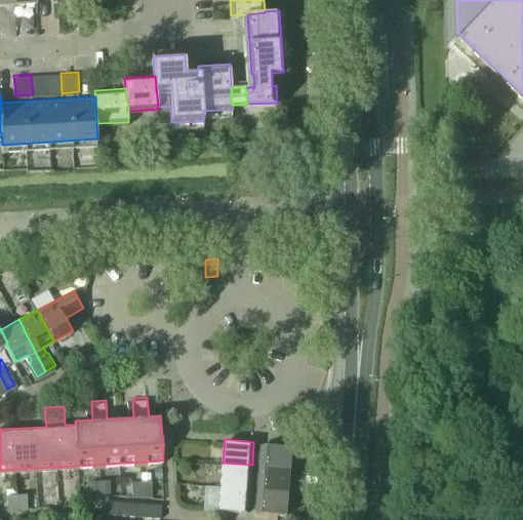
[(263,443),(260,466),(290,468),(292,445),(263,443)]
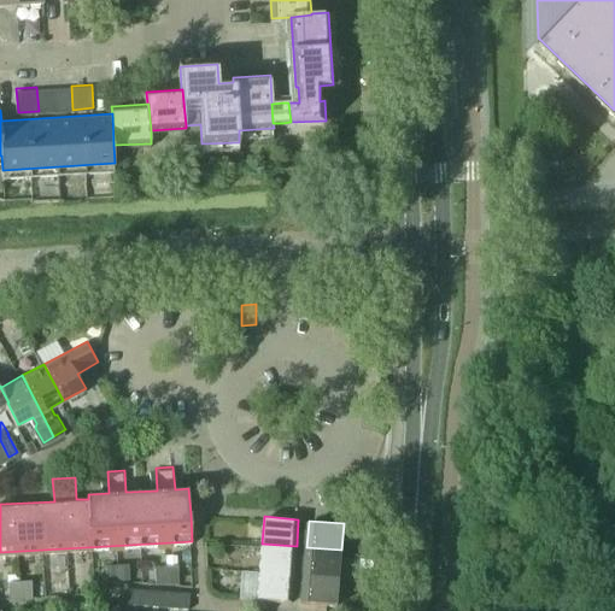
[(294,573),(297,546),(262,544),(259,569),(294,573)]
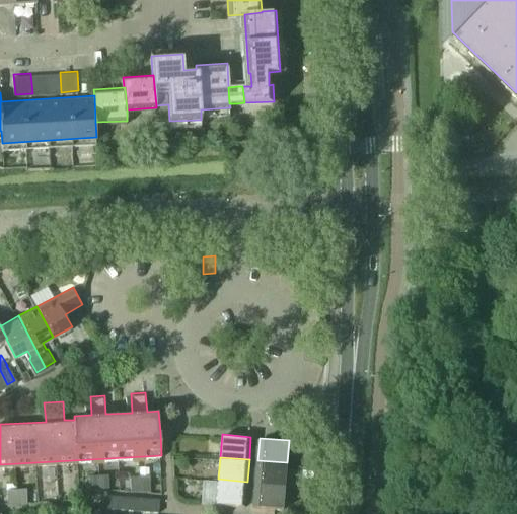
[(285,485),(287,462),(257,460),(255,483),(285,485)]
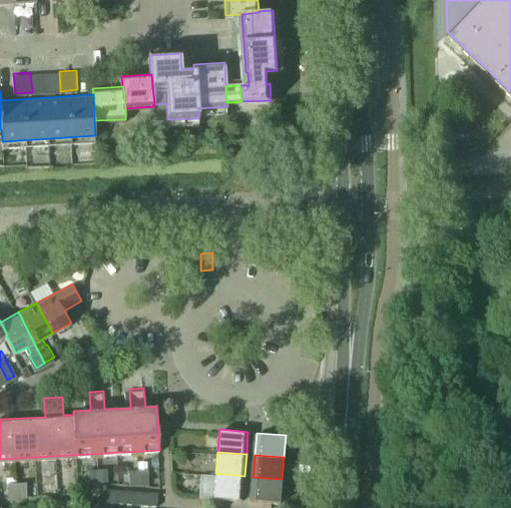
[(99,481),(98,467),(89,468),(89,482),(99,481)]
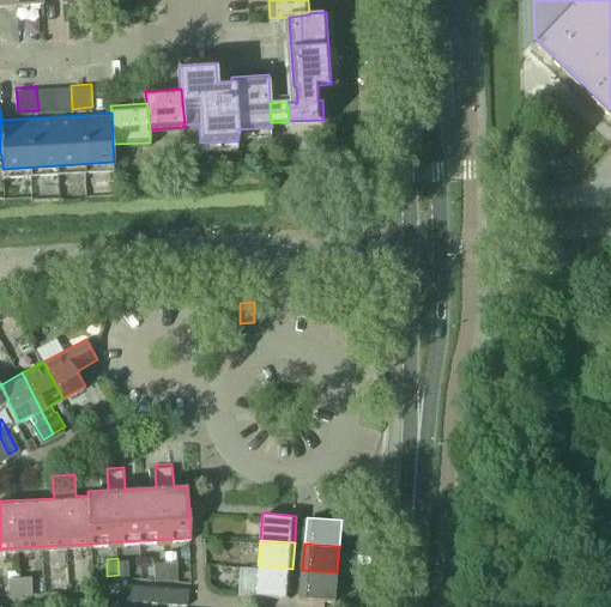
[(119,575),(129,574),(128,558),(118,558),(119,575)]
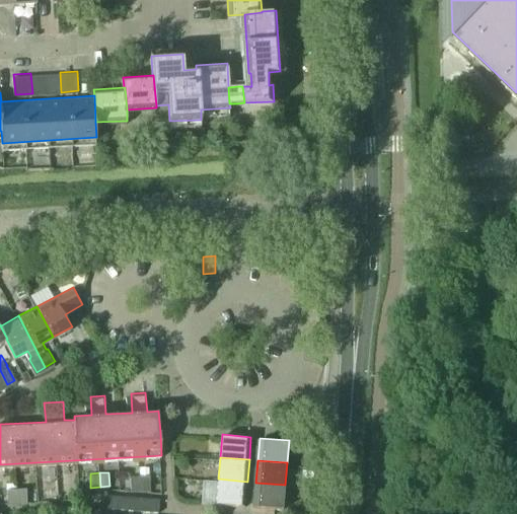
[(142,488),(141,473),(131,474),(132,489),(142,488)]
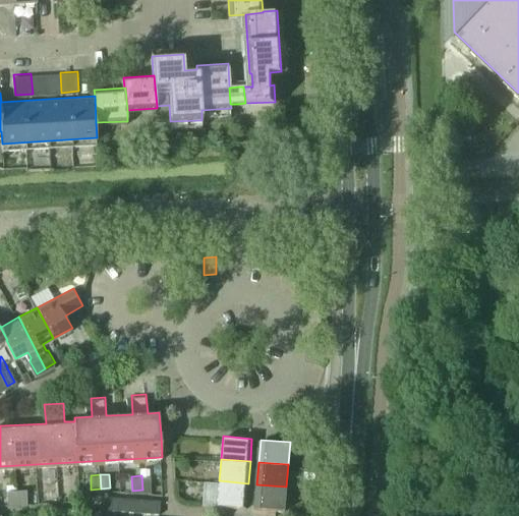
[(151,475),(141,475),(142,490),(152,489),(151,475)]
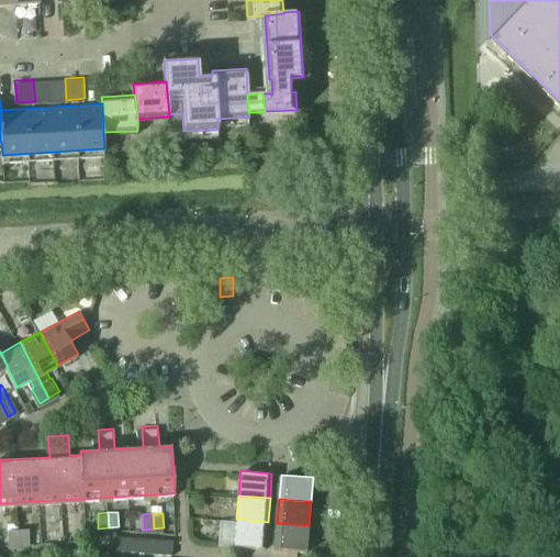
[(266,546),(268,522),(236,519),(235,544),(266,546)]
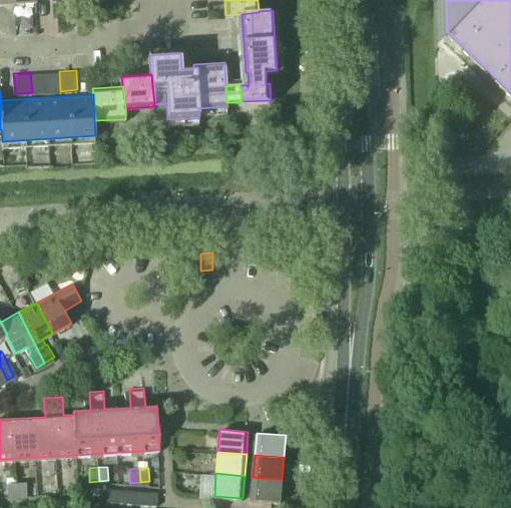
[(280,501),(282,479),(252,477),(251,499),(280,501)]
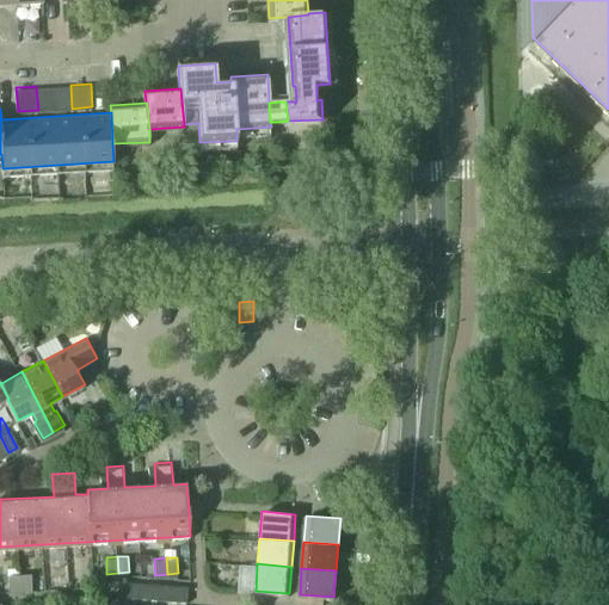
[(22,588),(34,588),(32,572),(20,573),(22,588)]
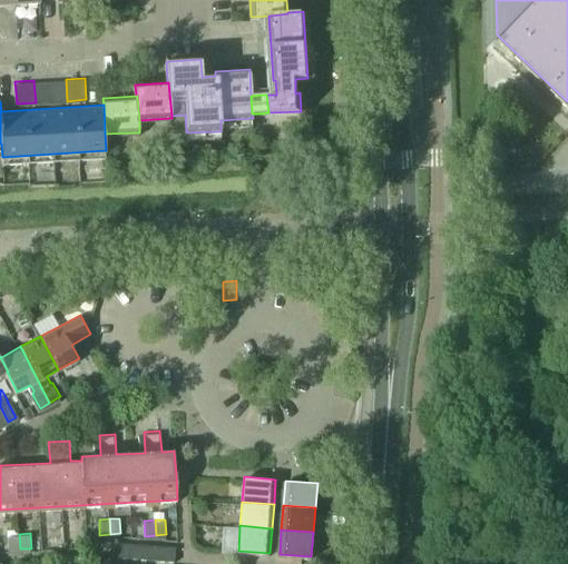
[(10,550),(20,548),(19,534),(9,534),(10,550)]
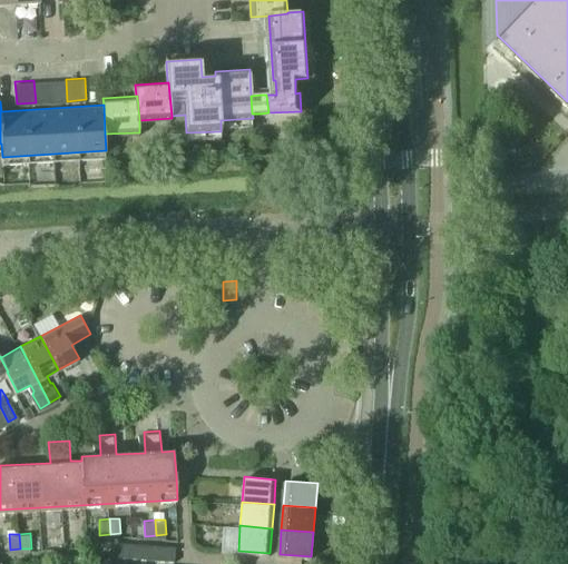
[(128,555),(129,542),(120,541),(118,555),(128,555)]
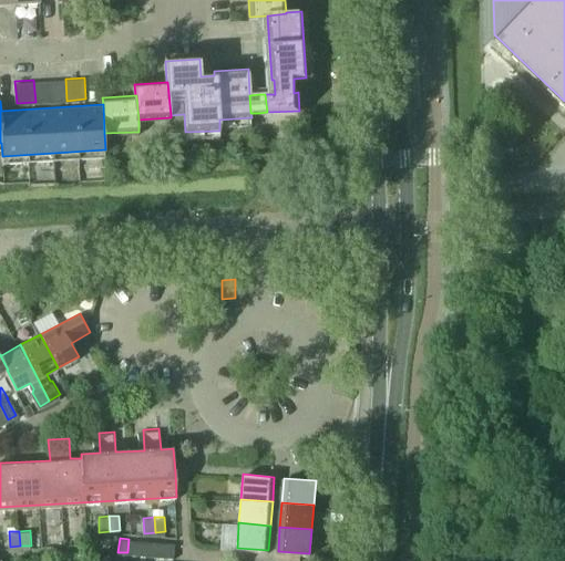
[(136,553),(137,539),(129,539),(127,552),(136,553)]
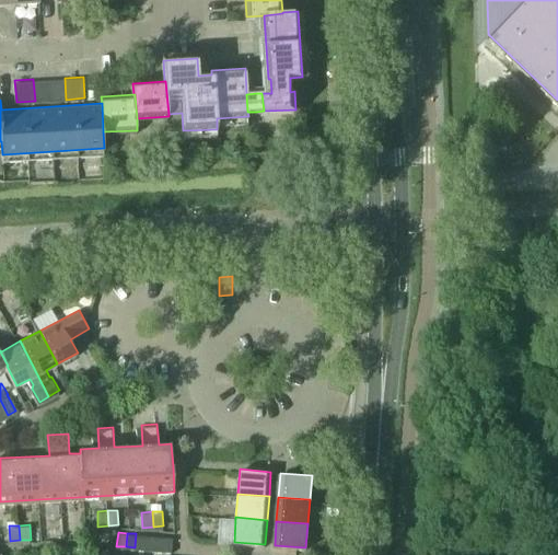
[(144,548),(146,534),(136,533),(135,547),(144,548)]
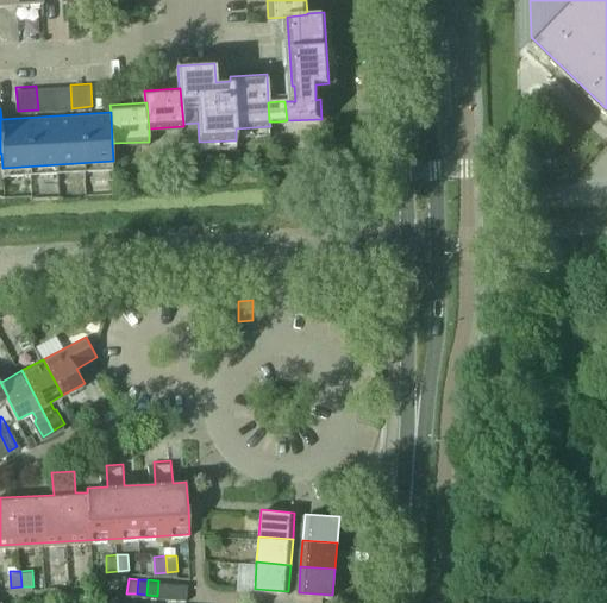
[(167,596),(168,582),(158,580),(157,596),(167,596)]
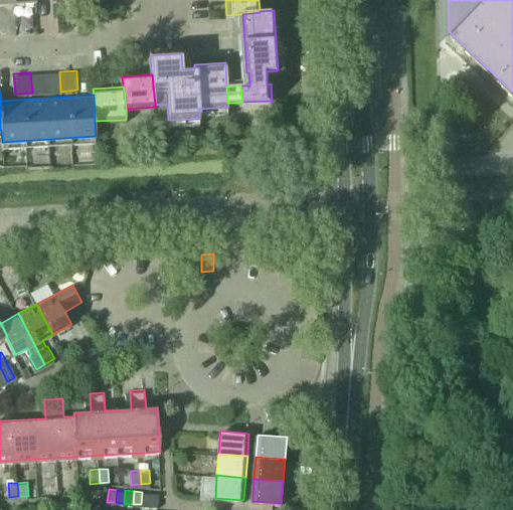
[(150,505),(151,492),(142,492),(141,504),(150,505)]
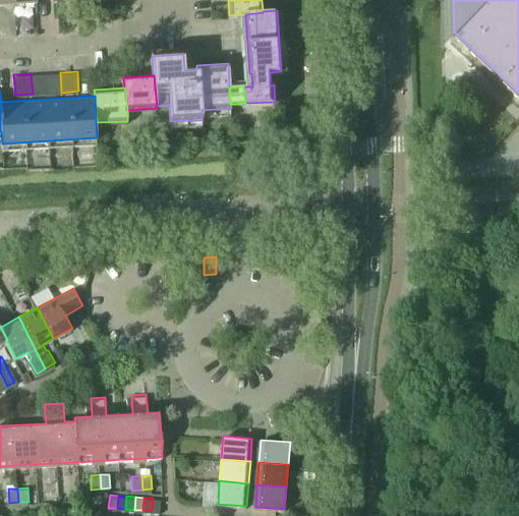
[(160,512),(161,499),(153,498),(152,511),(160,512)]
